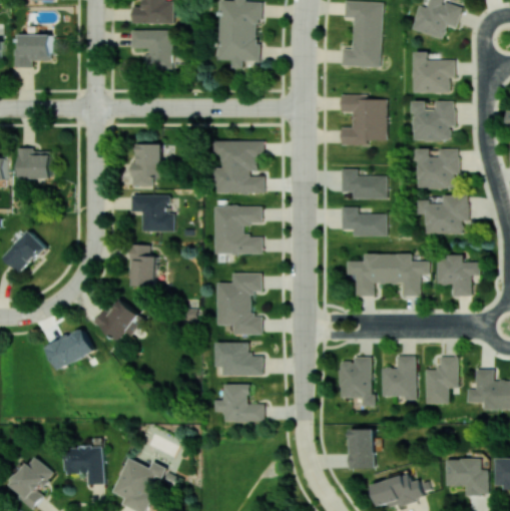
[(131,7),(131,24),(171,24),(171,1),(164,1),(164,0),(141,0),(141,7),(131,7)]
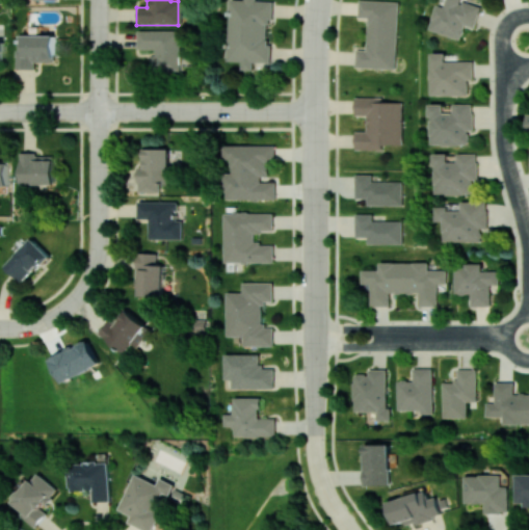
[(439,0),(431,34),(461,41),(465,27),(475,29),(480,6),(463,3),(463,0),(439,0)]
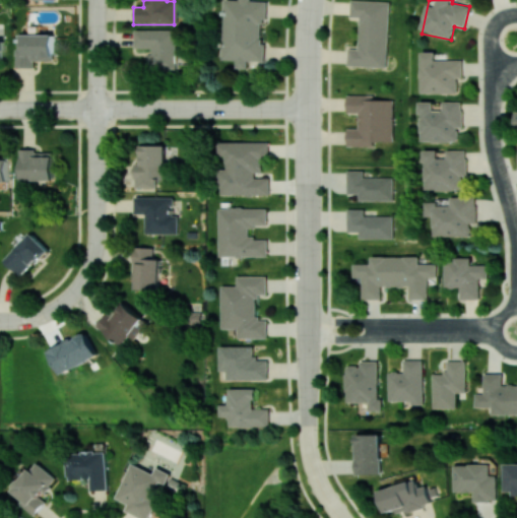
[(263,2),(222,1),(221,61),(234,61),(234,69),(245,69),(246,62),(261,63),(263,2)]
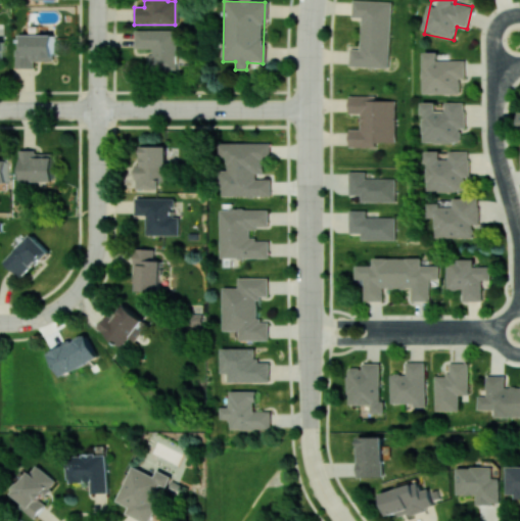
[(387,3),(349,2),(348,18),(359,18),(358,51),(347,50),(346,67),(385,68),(387,3)]
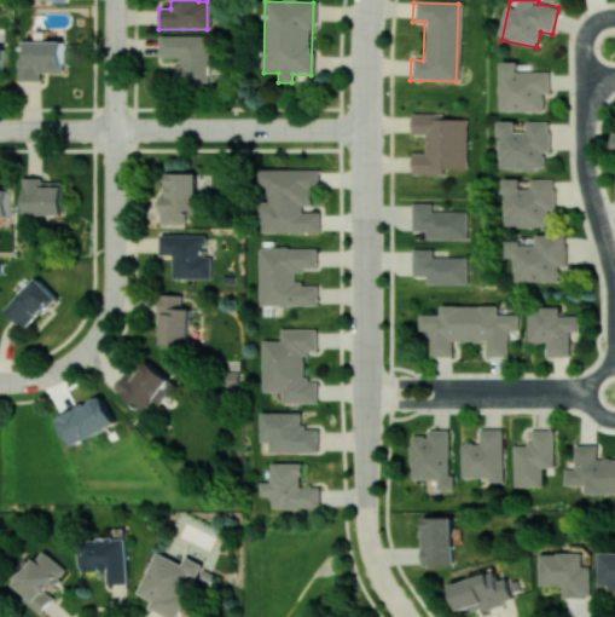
[(206,85),(206,36),(157,38),(157,59),(174,58),(174,86),(206,85)]
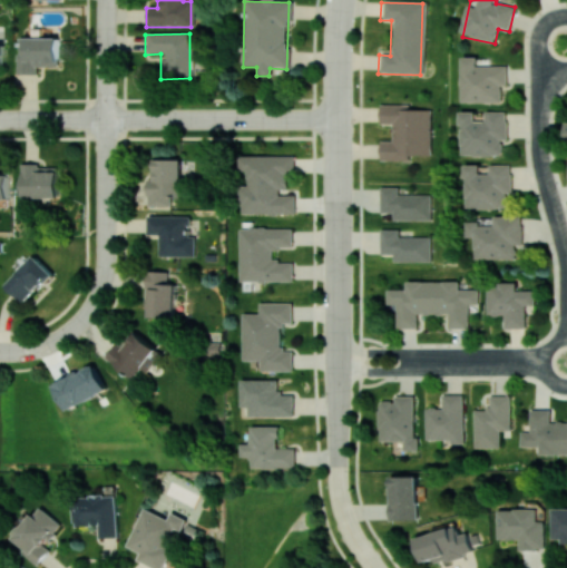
[(56,39),(15,39),(16,76),(35,76),(35,68),(57,67),(56,39)]
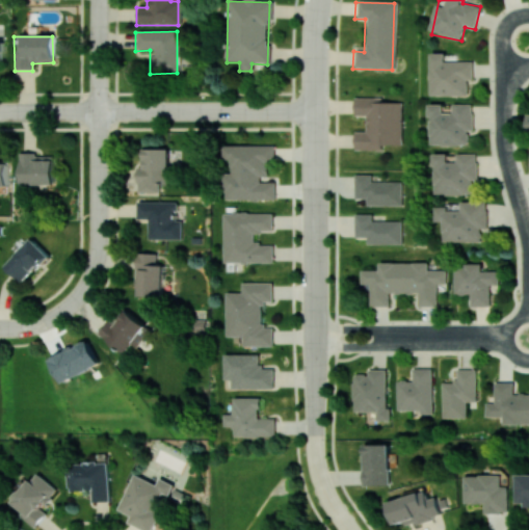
[(430,97),(468,97),(468,81),(473,81),(473,62),(444,62),(444,54),(429,55),(430,97)]
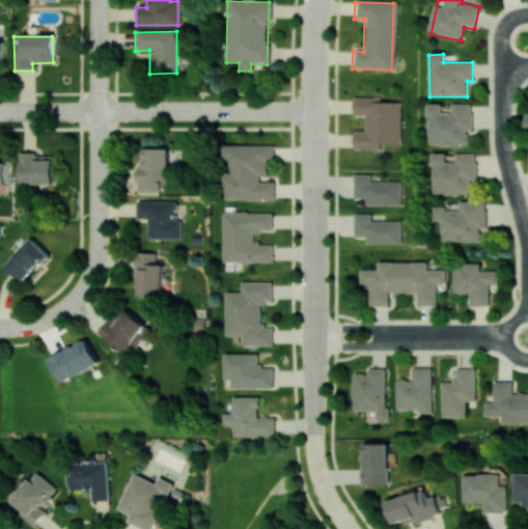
[(397,104),(379,104),(379,99),(352,99),(352,117),(363,117),(362,133),(352,133),(352,150),(378,150),(379,146),(397,146),(397,104)]
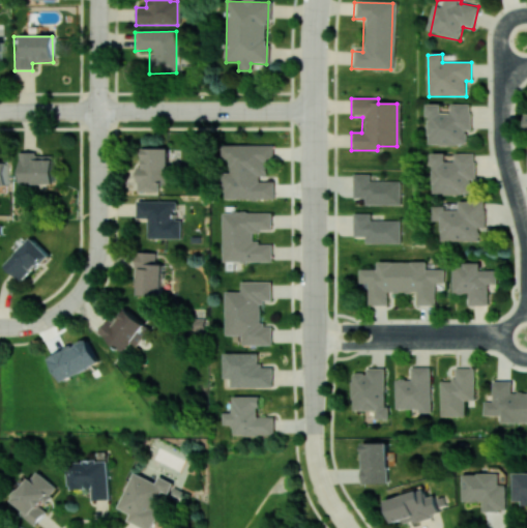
[(428,146),(467,146),(467,132),(471,132),(471,106),(428,106),(428,146)]
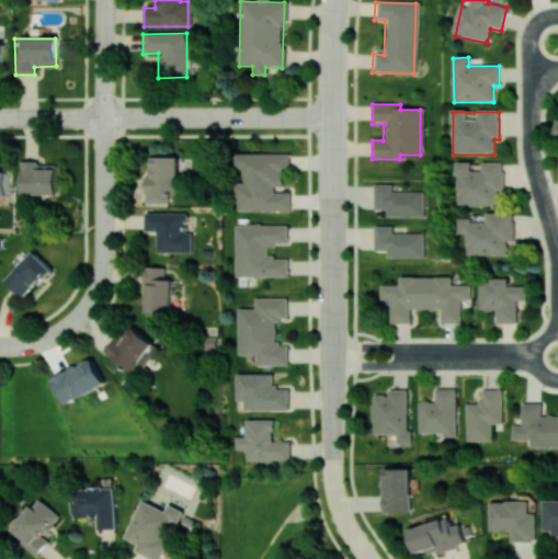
[(288,213),(288,191),(280,191),(280,173),(287,173),(288,155),(234,155),(234,170),(241,170),(241,184),(234,184),(234,213),(288,213)]
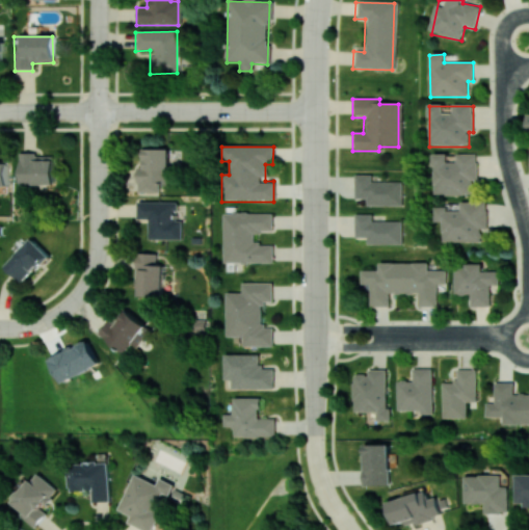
[(167,150),(136,150),(137,194),(156,193),(156,185),(167,185),(167,150)]
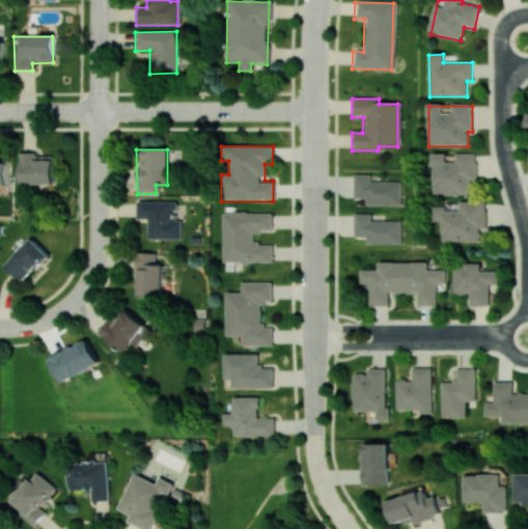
[(433,196),(472,196),(471,182),(475,182),(475,155),(454,155),(454,163),(445,163),(445,155),(433,155),(433,196)]
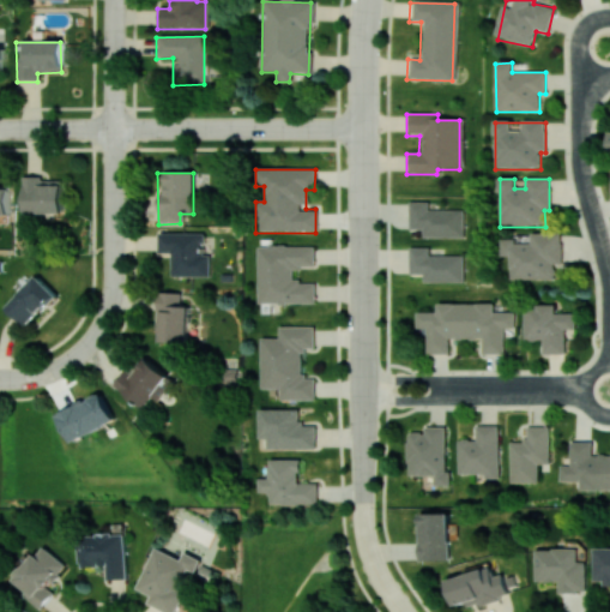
[(61,181),(20,180),(19,214),(60,215),(61,181)]
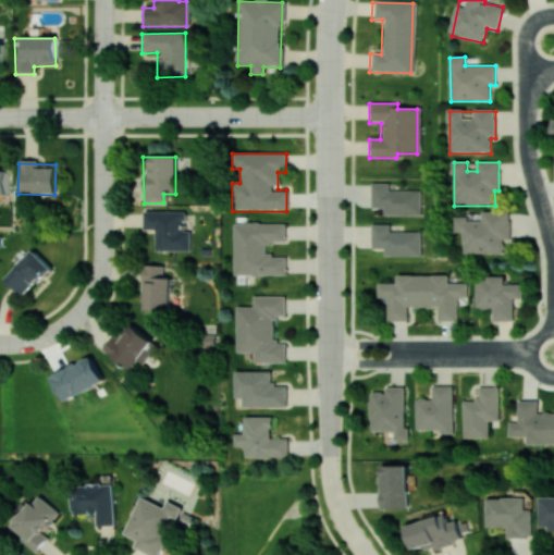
[(418,217),(418,192),(386,192),(386,184),(369,184),(369,209),(382,209),(381,217),(418,217)]
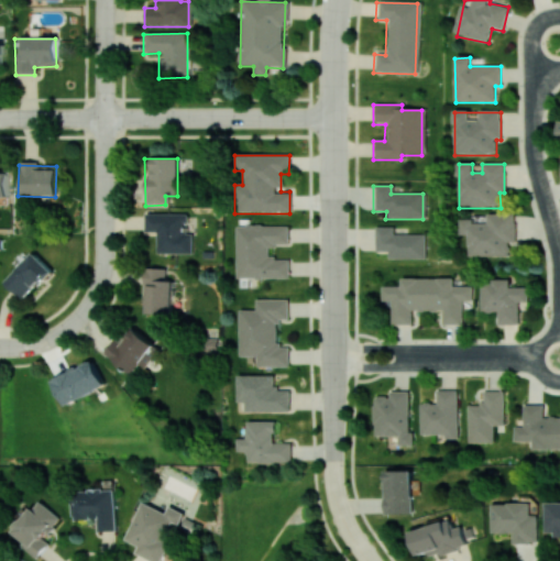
[(155,254),(189,255),(189,234),(185,234),(185,216),(143,215),(143,233),(155,233),(155,254)]
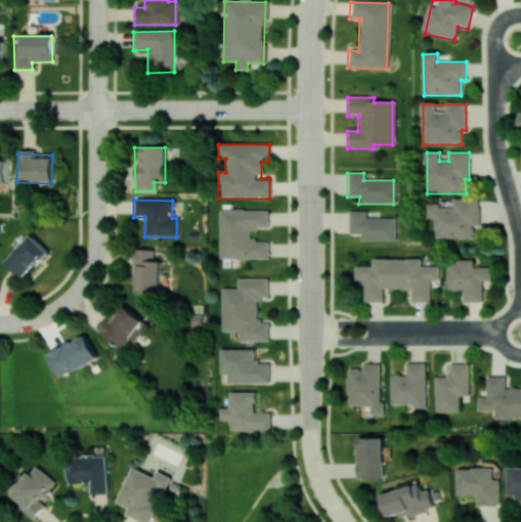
[(435,240),(476,240),(477,201),(450,200),(450,204),(427,204),(427,220),(435,220),(435,240)]
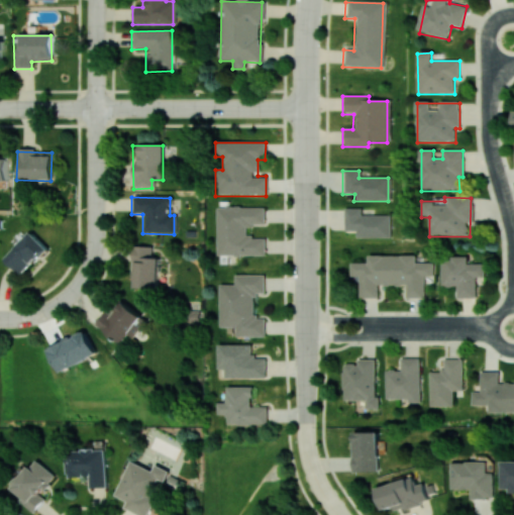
[(215,256),(263,256),(263,238),(244,238),(244,226),(263,226),(263,208),(215,208),(215,256)]
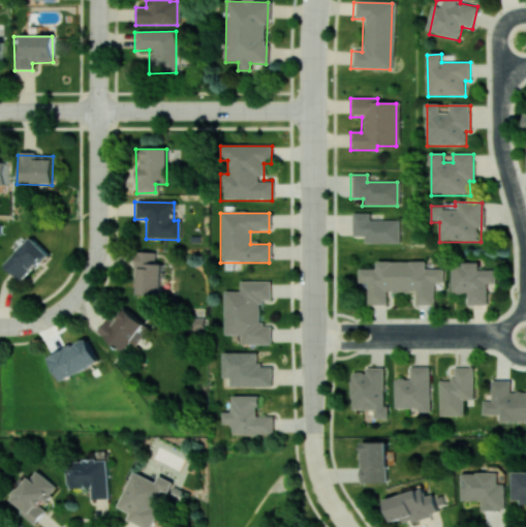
[(362,244),(397,244),(397,221),(368,221),(368,215),(351,215),(350,238),(362,238),(362,244)]
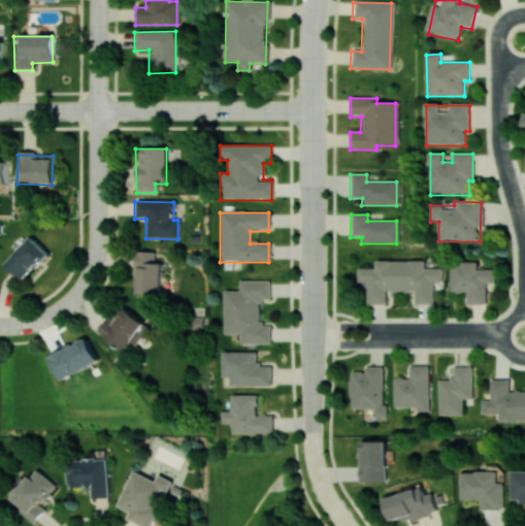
[(3,265),(20,283),(46,255),(29,238),(3,265)]
